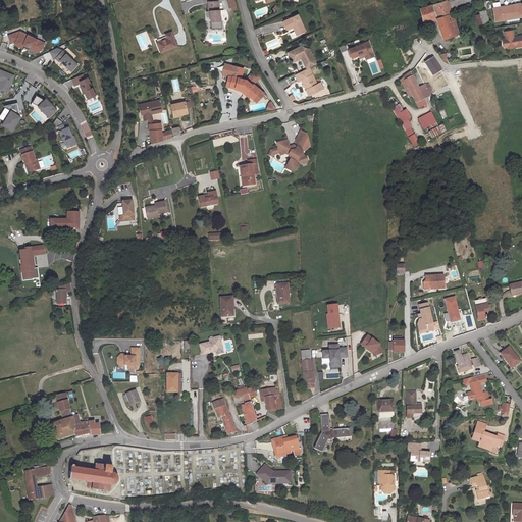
[(240,10),(236,0),(232,0),(229,1),(231,8),(233,8),(235,11),(240,10)]
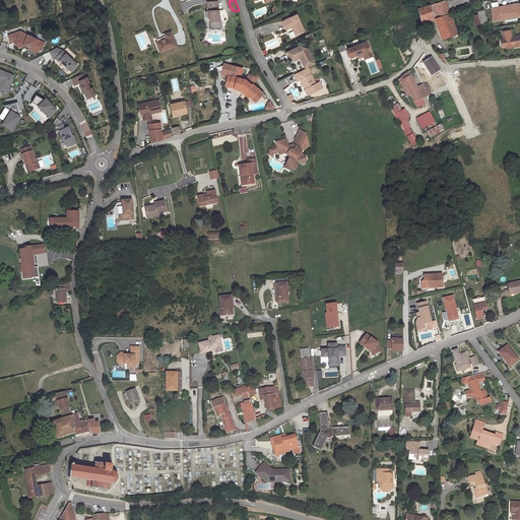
[(479,0),(450,0),(447,1),(452,18),(482,9),(479,0)]
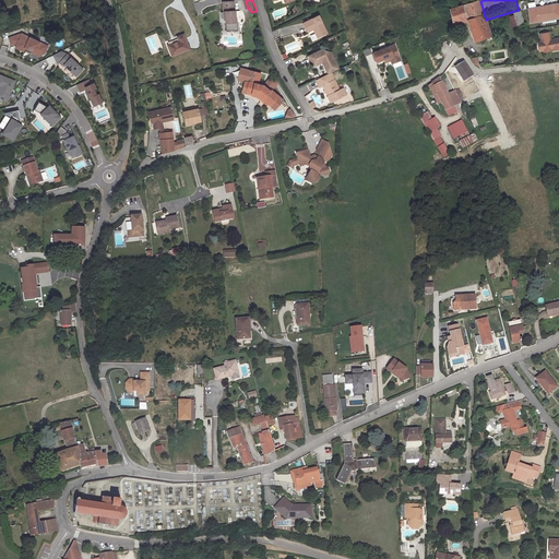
[(491,37),(486,20),(480,1),(450,11),(453,25),(468,21),(475,42),(491,37)]
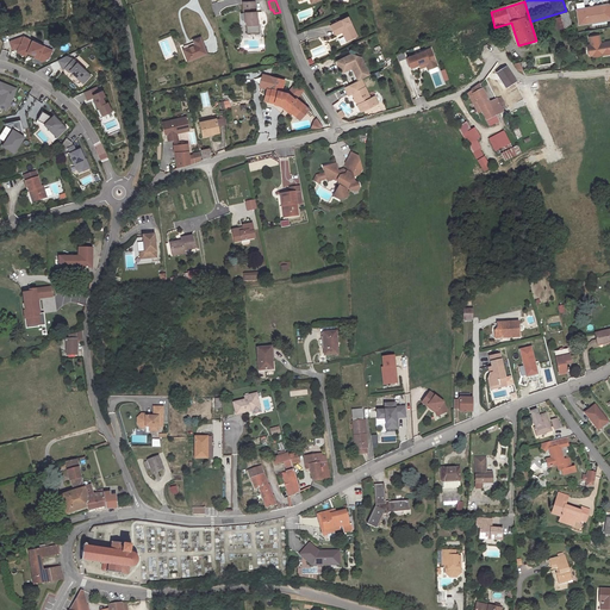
[(248,13),(248,22),(249,35),(262,35),(262,25),(260,25),(259,12),(257,2),(246,2),(247,13),(248,13)]
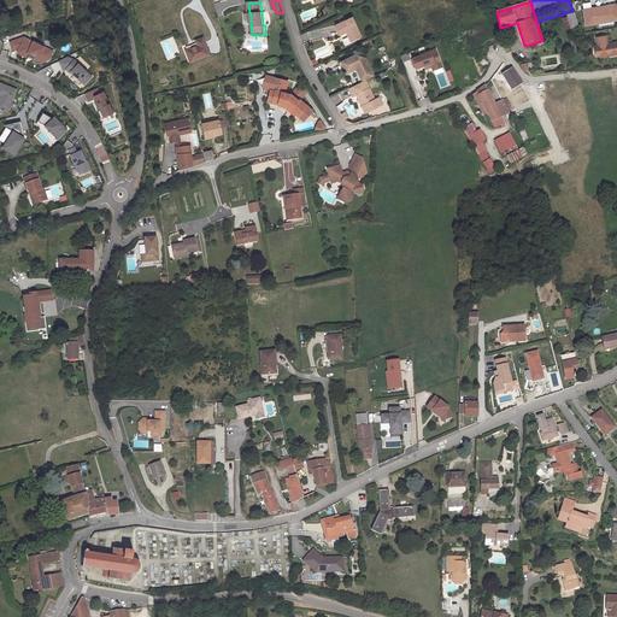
[(597,11),(583,12),(586,28),(599,27),(599,24),(613,23),(613,22),(616,21),(616,11),(612,12),(612,13),(598,15),(597,11)]
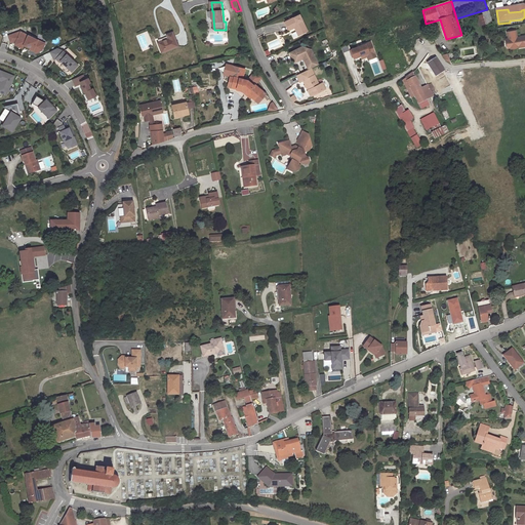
[(300,15),(286,22),(290,31),(295,28),(299,36),(309,32),(300,15)]
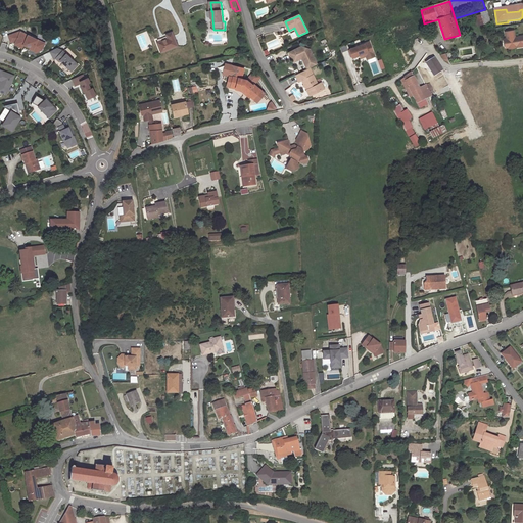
[(483,38),(493,35),(490,22),(483,25),(484,28),(481,30),(483,38)]
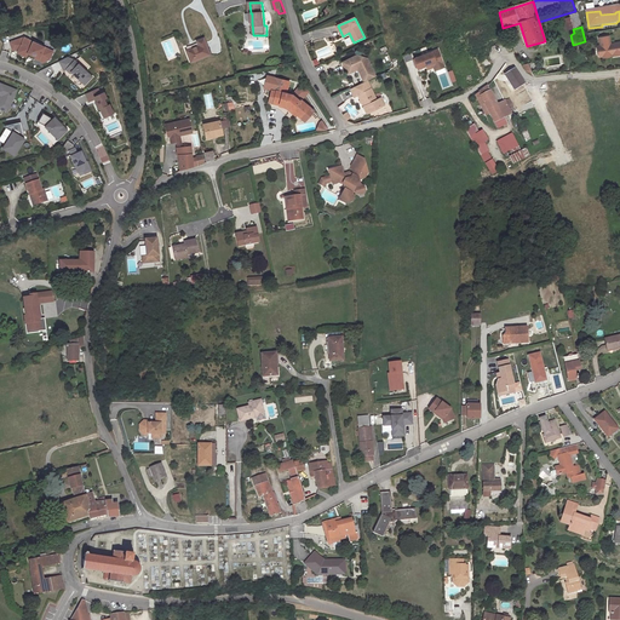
[(194,63),(213,55),(207,38),(200,41),(201,46),(189,51),(194,63)]
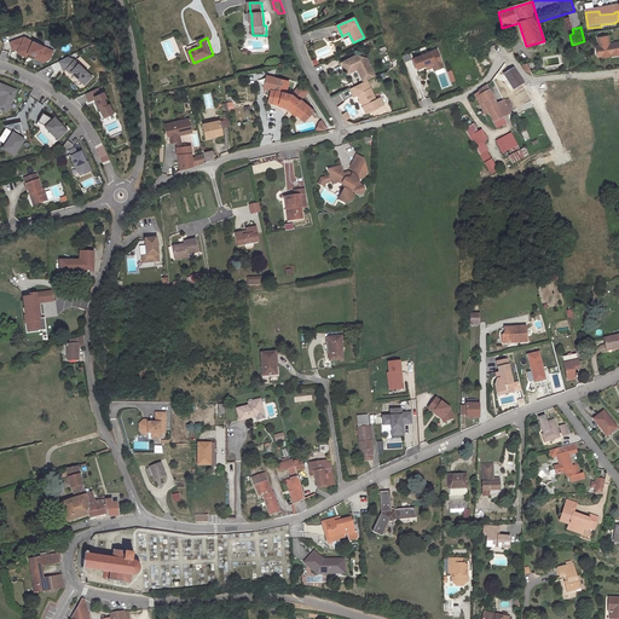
[(51,62),(53,55),(23,40),(11,45),(13,52),(16,52),(21,55),(21,56),(28,59),(29,56),(40,61),(39,63),(45,65),(51,62)]
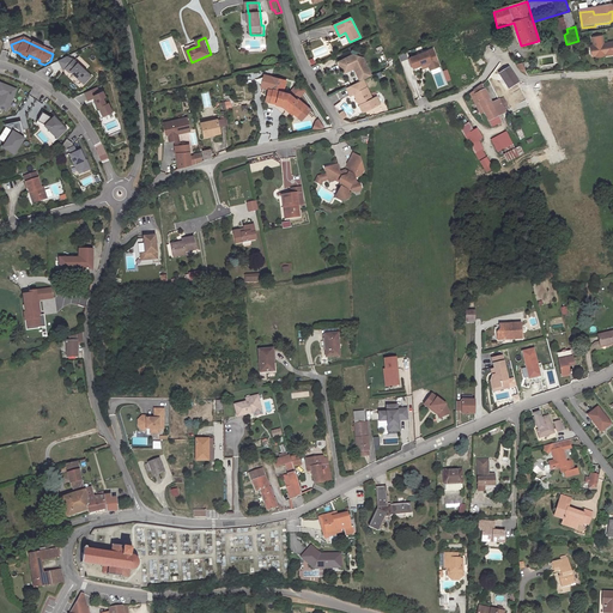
[(602,40),(593,41),(594,49),(593,49),(594,59),(612,56),(612,47),(604,48),(602,40)]
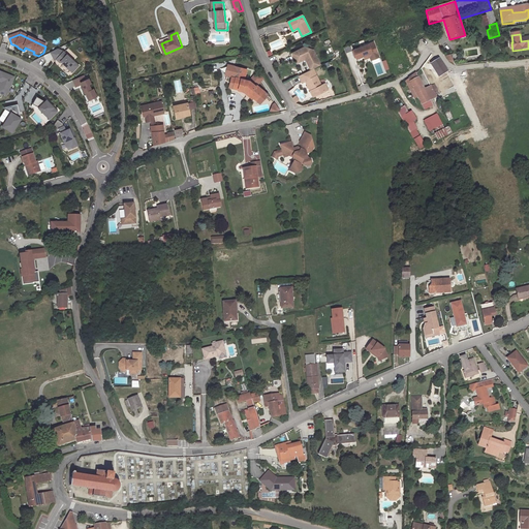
[(374,43),(353,51),(356,59),(369,55),(371,61),(379,59),(374,43)]
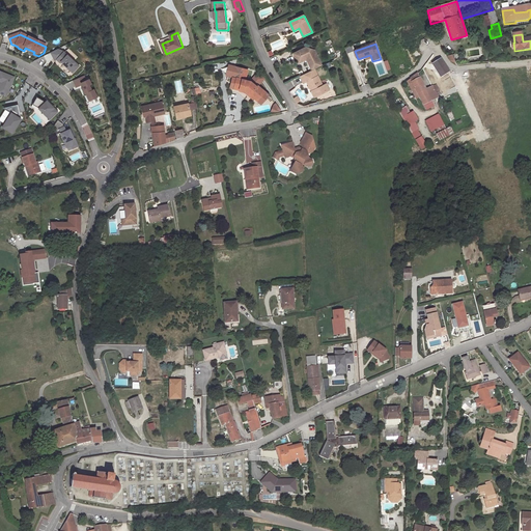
[(306,47),(294,53),(299,63),(307,59),(313,71),(315,68),(323,65),(315,50),(306,47)]
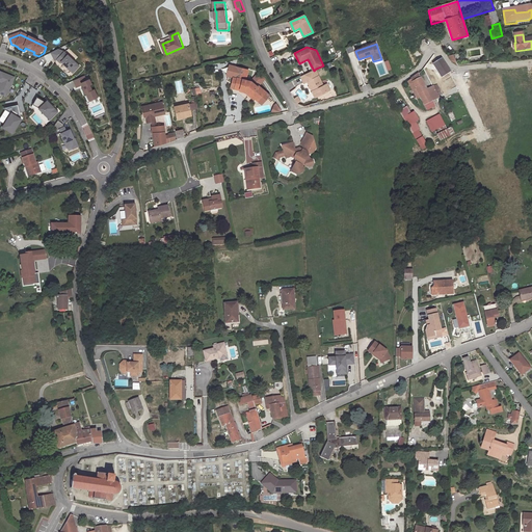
[(59,51),(52,54),(56,62),(58,61),(61,64),(62,63),(75,75),(81,68),(65,53),(59,51)]
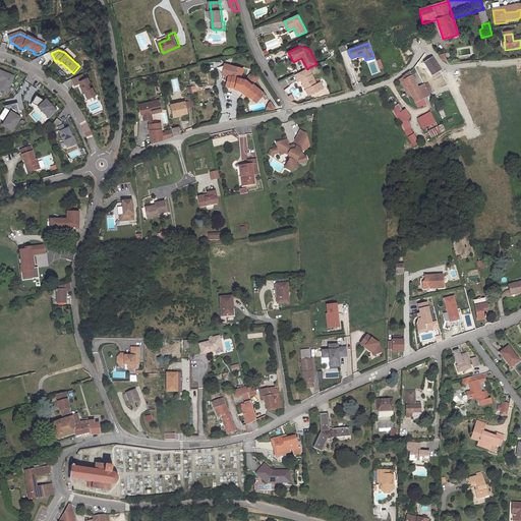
[(442,71),(432,59),(425,64),(426,66),(424,67),(426,69),(427,68),(432,76),(442,71)]
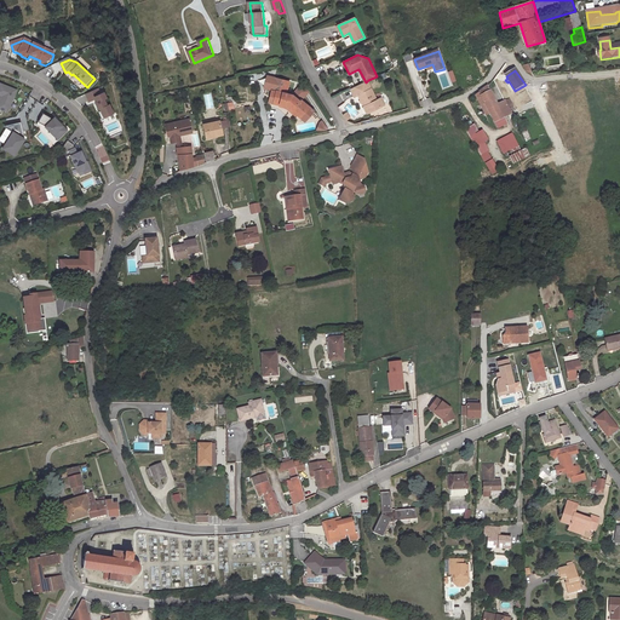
[(292,82),(277,79),(274,91),(279,92),(275,104),(282,107),(282,105),(287,107),(298,115),(299,113),(304,116),(311,108),(303,102),(302,102),(294,96),(288,95),(292,82)]
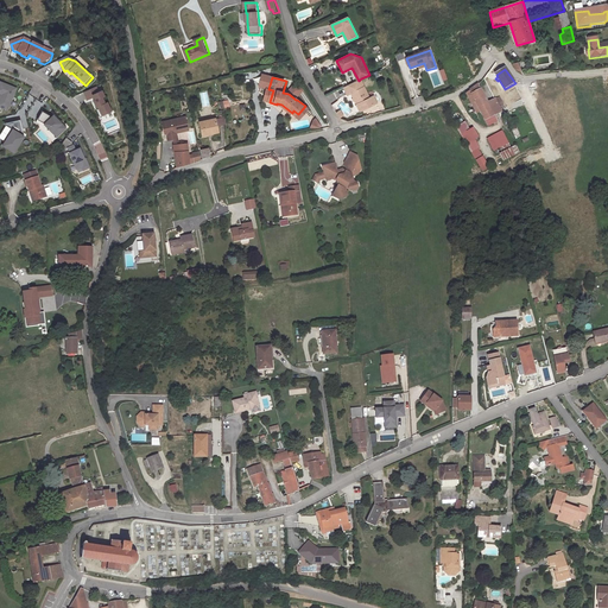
[(359,81),(344,87),(348,95),(353,93),(358,105),(362,102),(365,109),(378,103),(374,96),(371,97),(361,78),(359,81)]
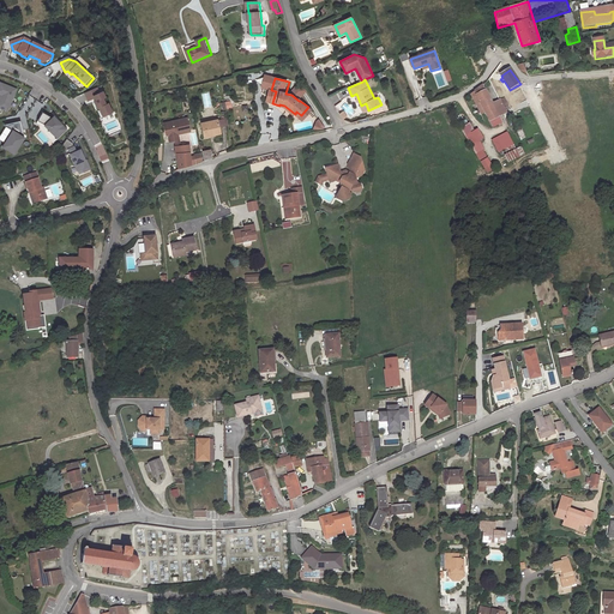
[(293,90),(302,96),(307,90),(296,83),(293,90)]
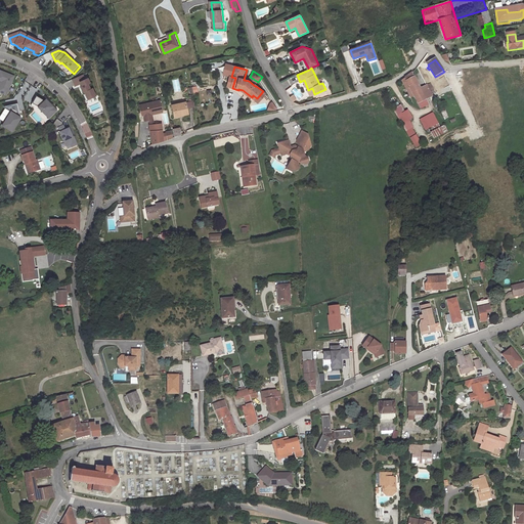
[(15,78),(2,72),(0,77),(0,81),(3,82),(0,90),(0,96),(2,98),(4,94),(8,96),(15,78)]
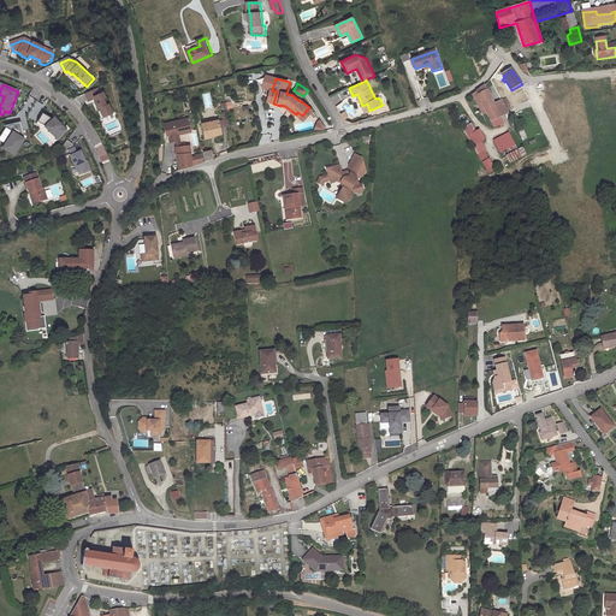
[(477,93),(487,113),(496,126),(503,122),(501,118),(507,114),(509,118),(513,117),(510,113),(503,101),(496,105),(485,87),(484,89),(477,93)]
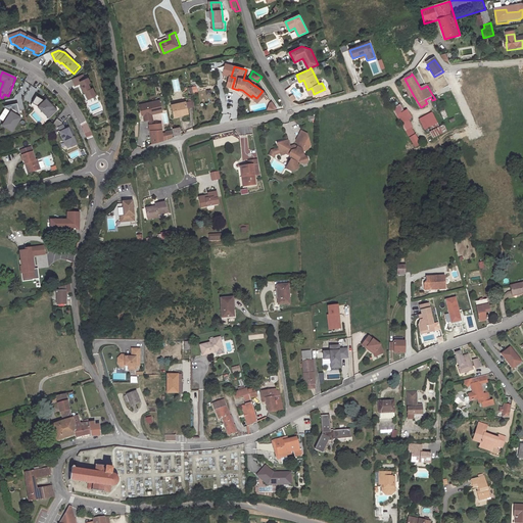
[(85,76),(74,81),(77,88),(82,85),(83,88),(82,88),(85,94),(86,94),(89,100),(97,96),(94,89),(92,90),(90,85),(92,84),(90,80),(87,81),(85,76)]
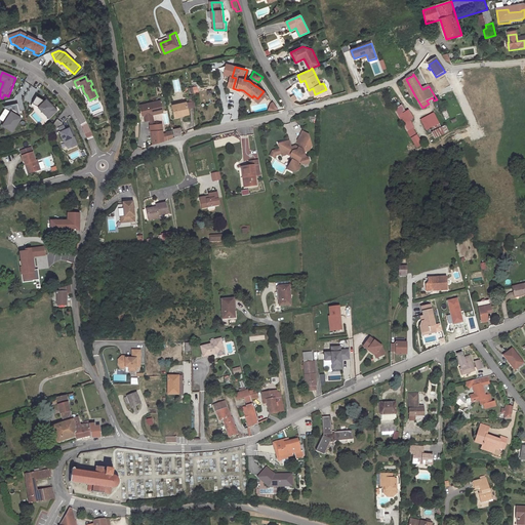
[(412,98),(415,96),(406,79),(403,82),(412,98)]
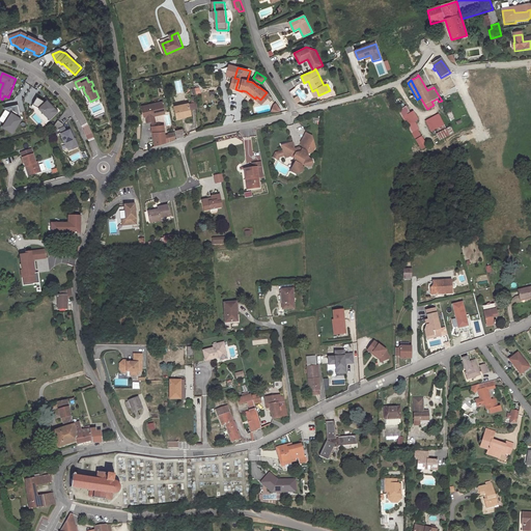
[(242,90),(242,91),(241,92),(245,93),(254,100),(255,99),(246,91),(242,90)]
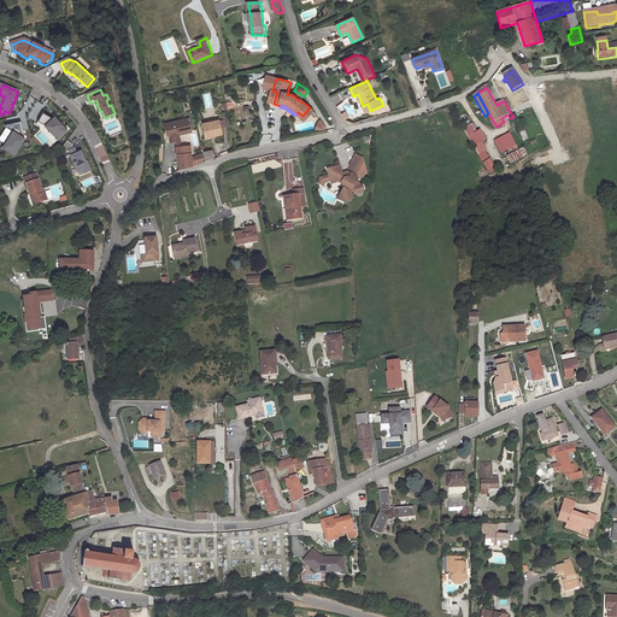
[(45,115),(40,123),(46,127),(59,141),(69,131),(57,118),(54,121),(52,118),(45,115)]
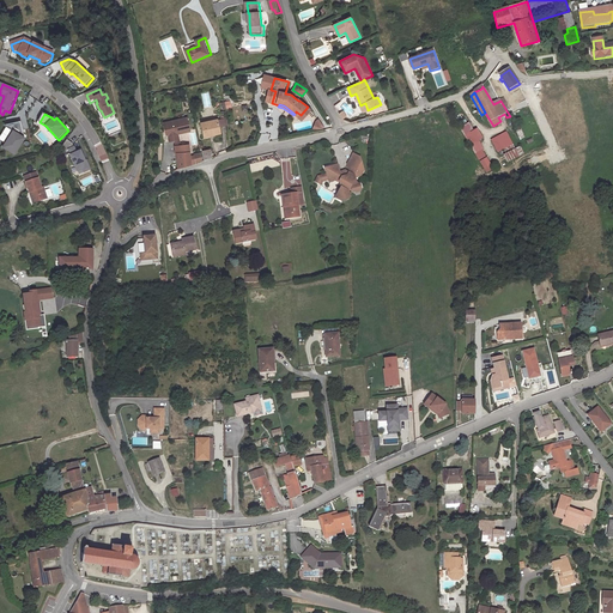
[(192,132),(189,119),(165,123),(168,134),(169,134),(170,141),(175,141),(180,140),(178,135),(192,132)]
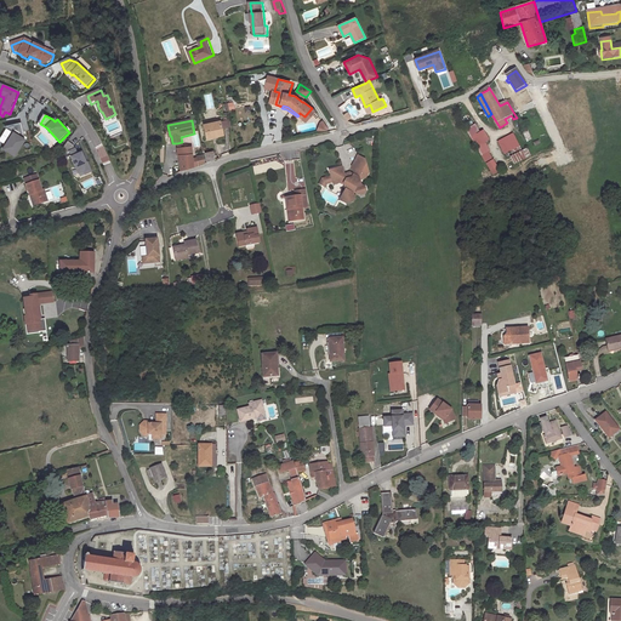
[(222,123),(206,126),(209,140),(226,136),(222,123)]
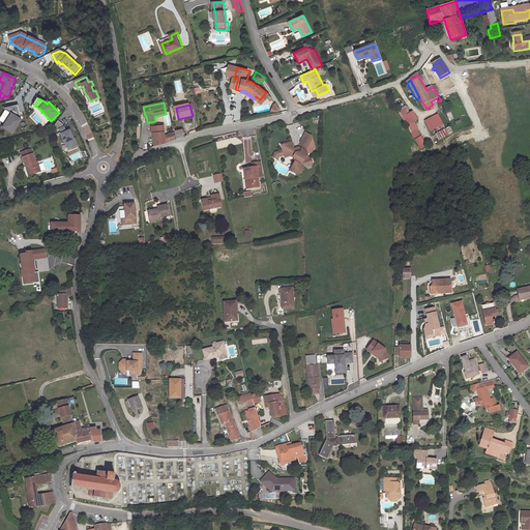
[(8,109),(0,121),(1,126),(13,134),(23,120),(17,116),(18,114),(8,109)]
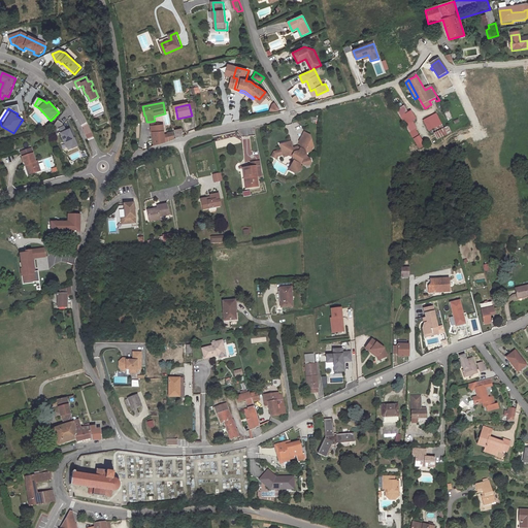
[(401,119),(410,135),(417,131),(411,124),(417,121),(413,112),(401,119)]
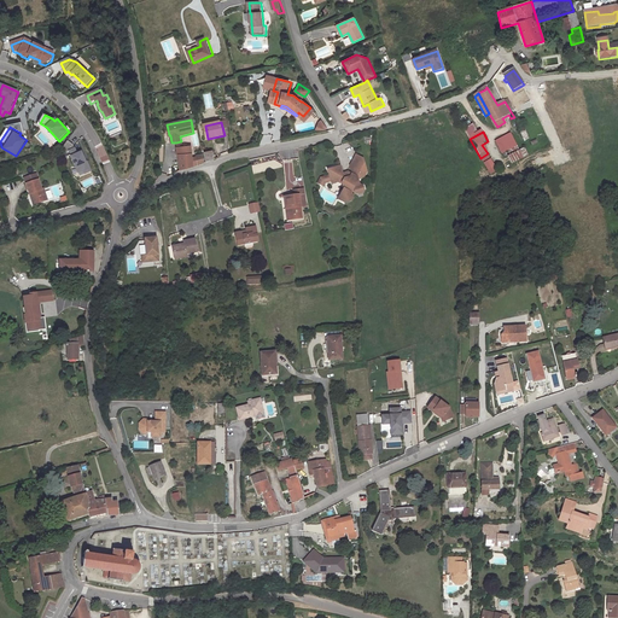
[(512,134),(497,141),(503,155),(518,146),(512,134)]
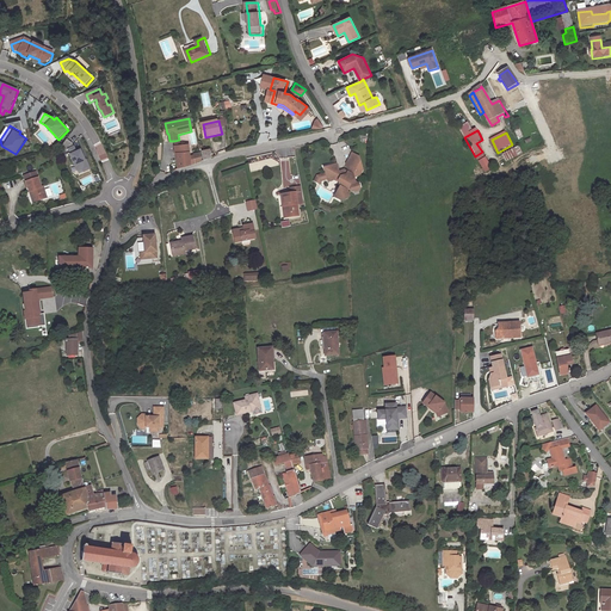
[(68,141),(63,148),(65,152),(71,150),(73,155),(72,156),(79,172),(84,170),(85,173),(92,171),(85,155),(84,156),(82,152),(78,153),(73,144),(68,141)]
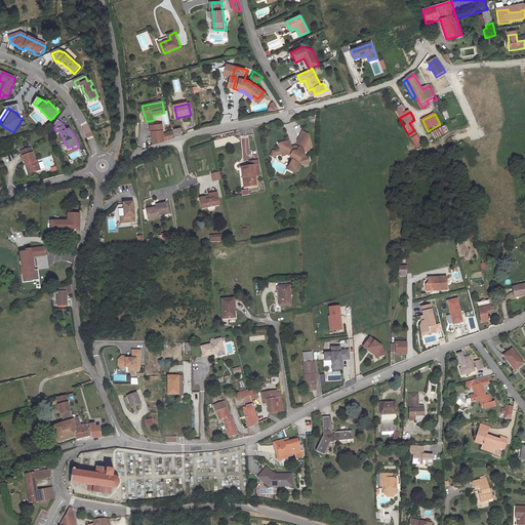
[(155,125),(151,126),(152,132),(153,132),(154,145),(175,139),(173,131),(163,134),(163,124),(155,125)]
